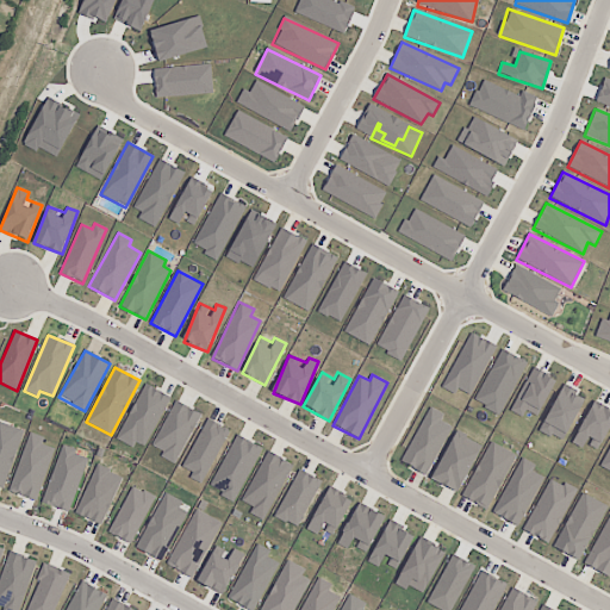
[(144,447),(169,397),(144,384),(116,440),(132,448),(136,442),(144,447)]
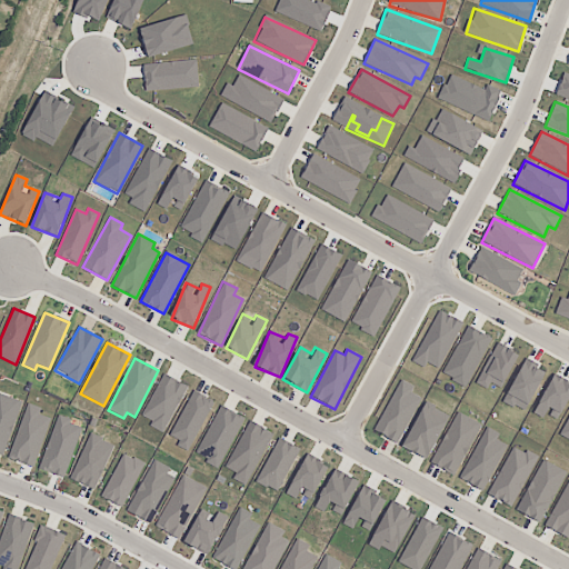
[(163,433),(188,387),(163,375),(142,416),(152,421),(150,427),(163,433)]
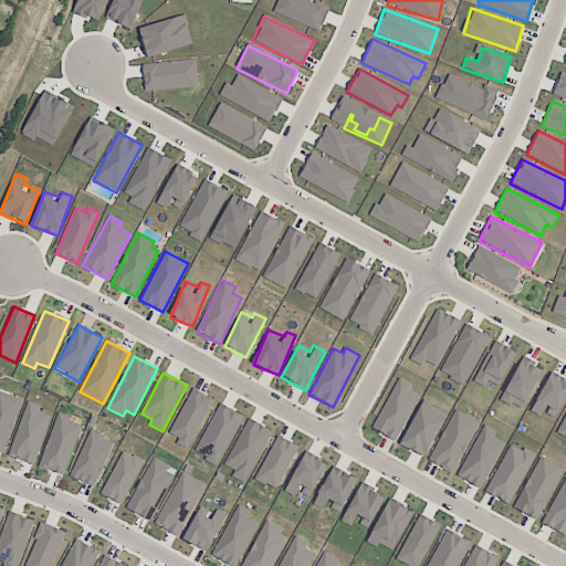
[(371,428),(395,441),(404,426),(402,425),(419,397),(408,390),(411,385),(399,378),(371,428)]
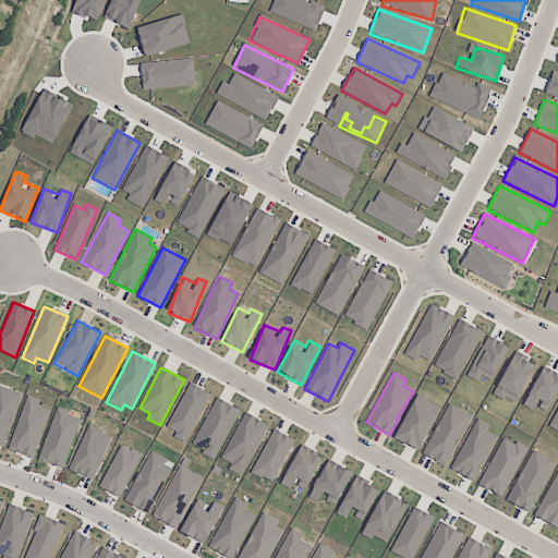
[(167,428),(176,432),(173,438),(185,444),(209,392),(187,383),(167,428)]
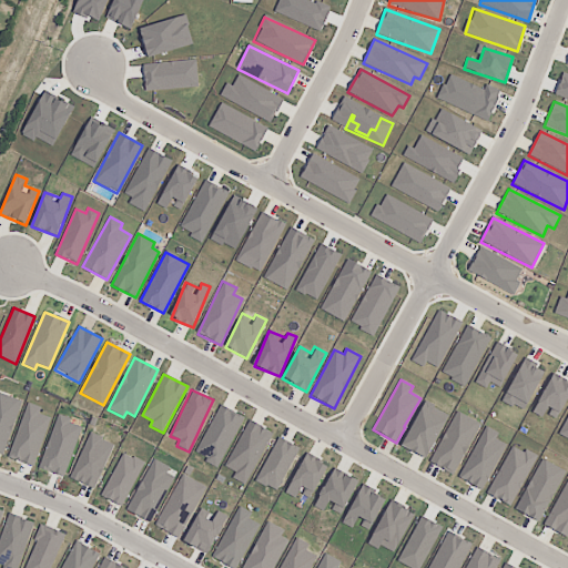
[(22,401),(0,392),(0,454),(2,455),(22,401)]
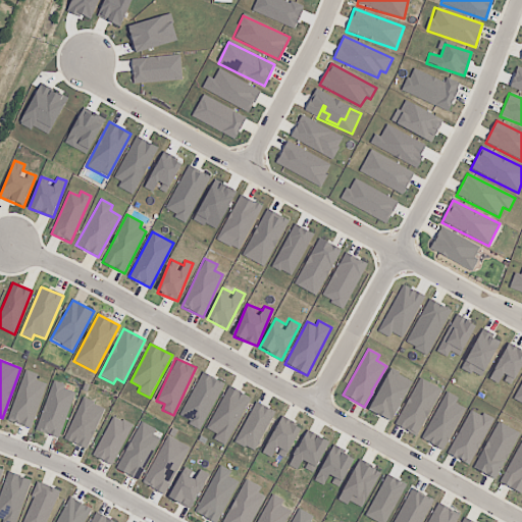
[(368,409),(390,421),(411,381),(398,374),(399,372),(390,368),(368,409)]
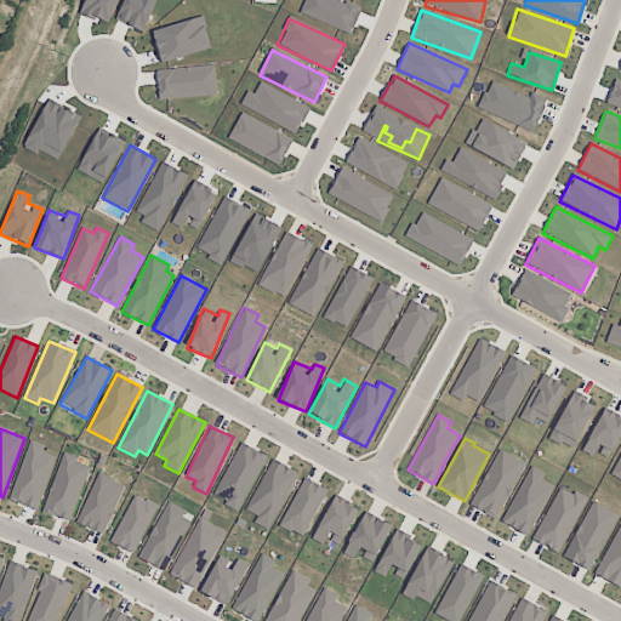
[(238,511),(267,457),(241,443),(212,496),(238,511)]
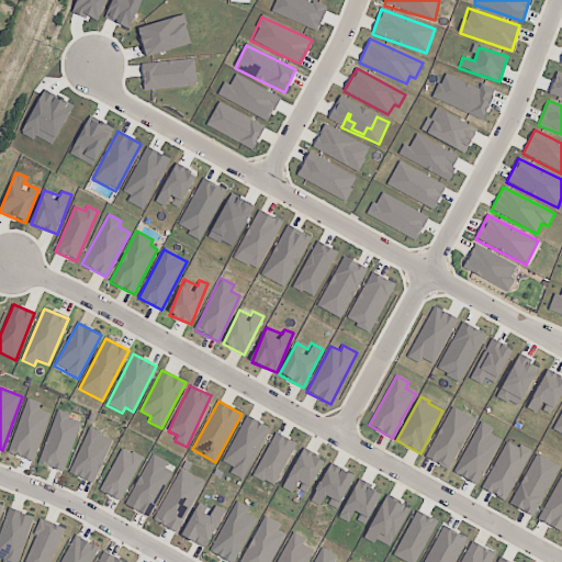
[(31,402),(43,407),(42,412),(54,416),(35,464),(11,456),(31,402)]
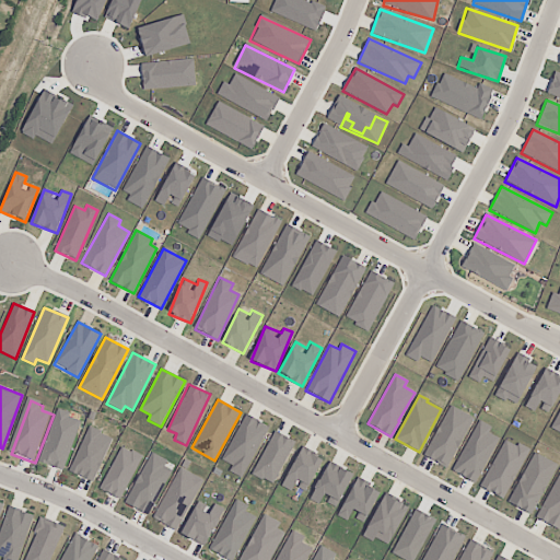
[(423,455),(446,468),(474,418),(451,405),(423,455)]
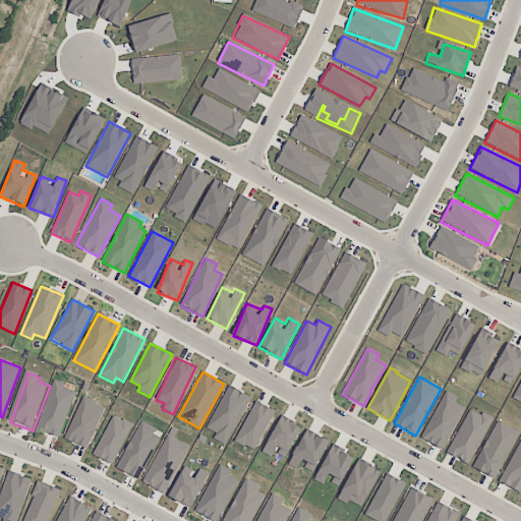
[(57,384),(67,387),(65,393),(76,397),(60,440),(39,431),(57,384)]
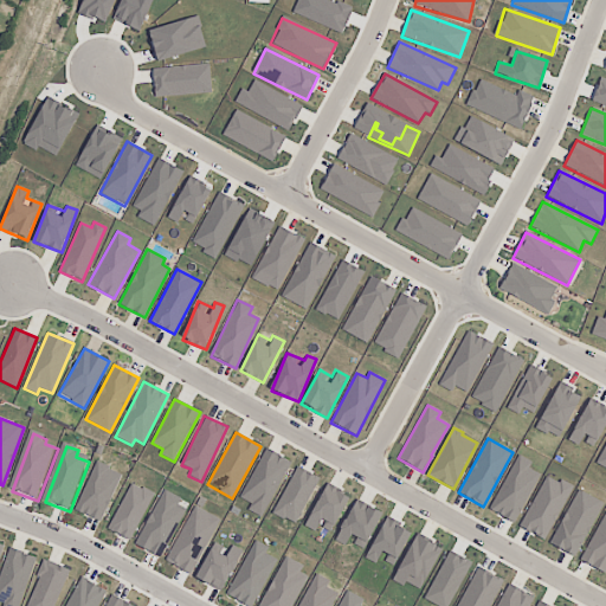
[(262,517),(291,462),(266,449),(239,498),(251,504),(247,510),(262,517)]
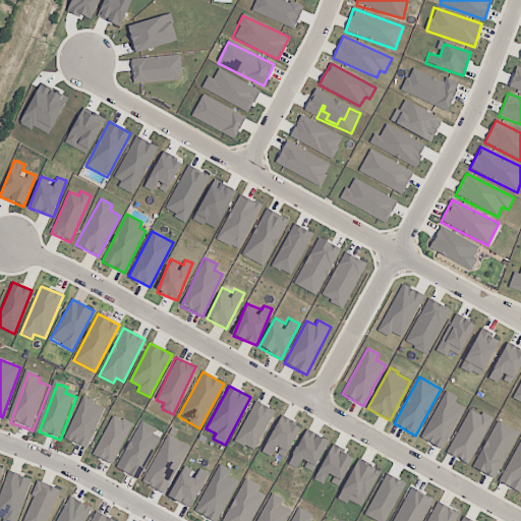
[(420,437),(442,450),(464,407),(454,402),(456,397),(446,391),(420,437)]
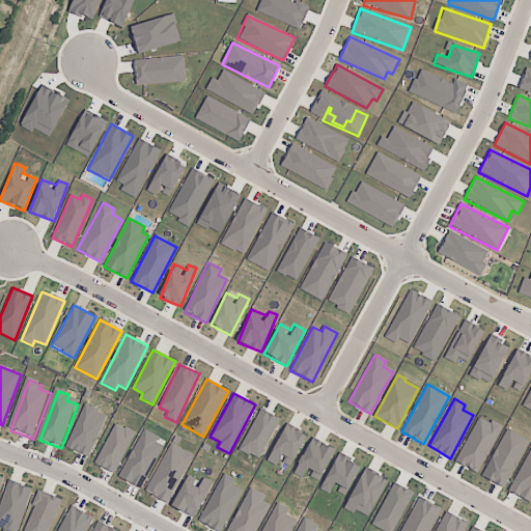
[(88,457),(107,415),(84,404),(64,447),(88,457)]
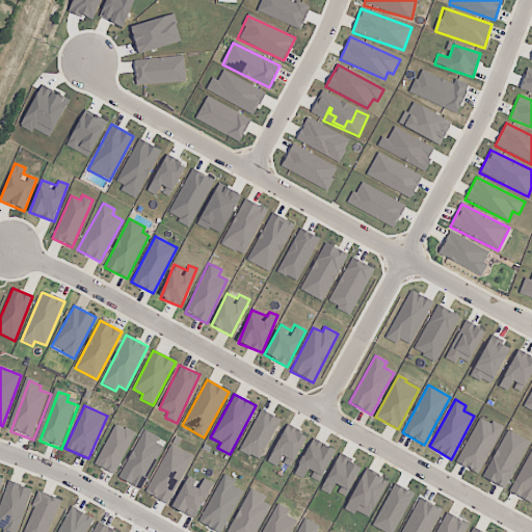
[(281,420),(261,409),(239,450),(259,460),(281,420)]
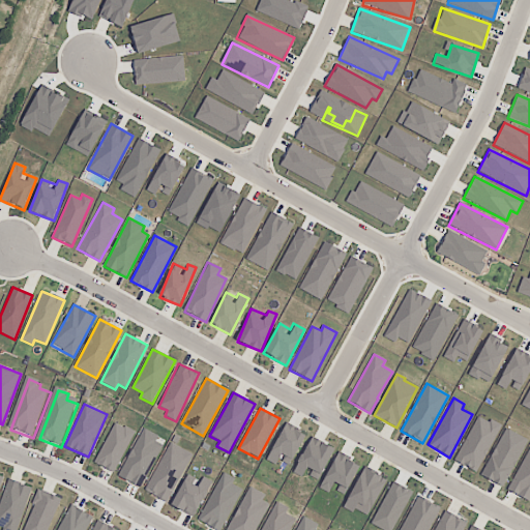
[(453,460),(477,416),(488,422),(491,418),(501,425),(475,472),(469,469),(470,468),(466,465),(465,466),(453,460)]
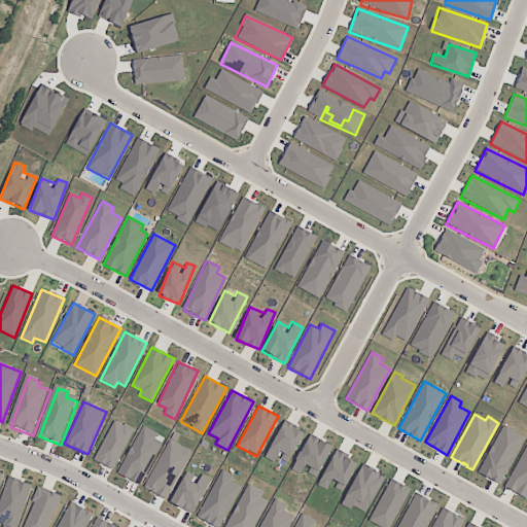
[(115,469),(132,427),(111,420),(95,462),(115,469)]
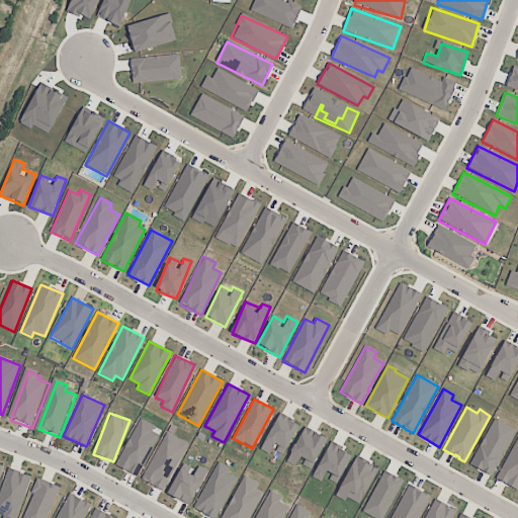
[(260,449),(271,455),(273,450),(282,455),(298,424),(278,414),(260,449)]
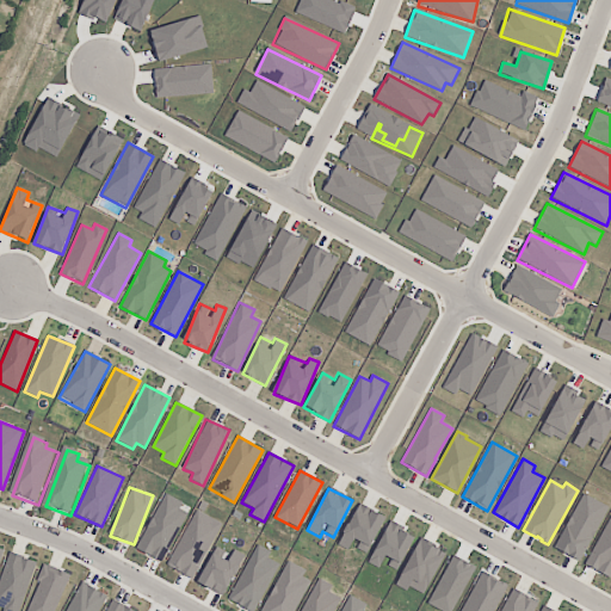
[(554,547),(579,561),(608,507),(582,493),(554,547)]
